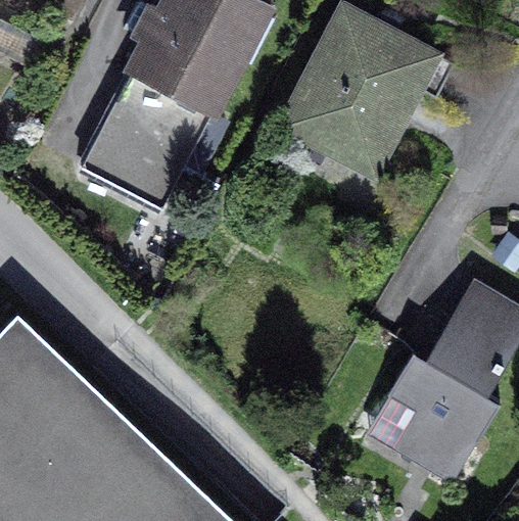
[(263,8),(246,0),(167,0),(159,15),(150,10),(135,38),(145,43),(80,170),(158,209),(263,8)]
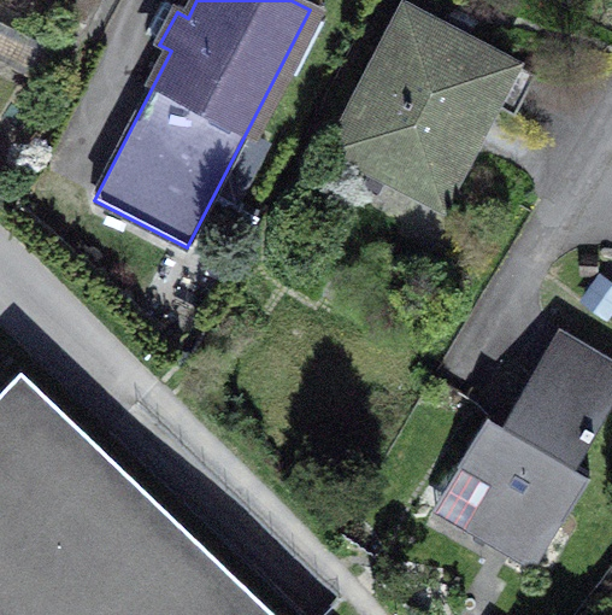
[(531,80),(404,13),(330,153),(436,209),(489,107),(511,118),(531,80)]
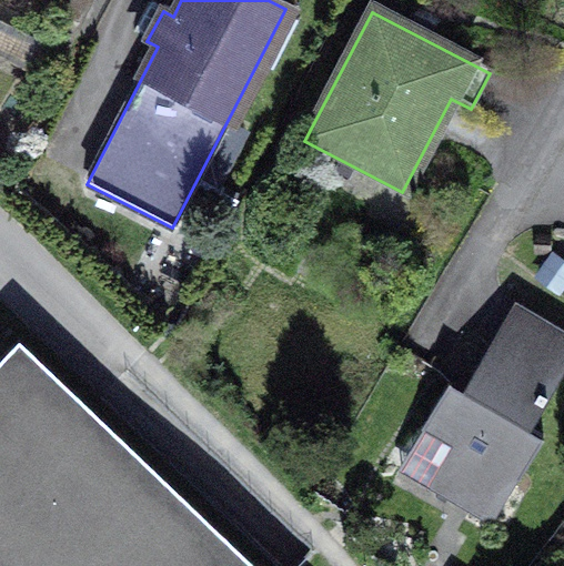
[(563,367),(563,335),(513,305),(463,392),(449,384),(398,472),(490,525),(540,440),(526,433),(563,367)]
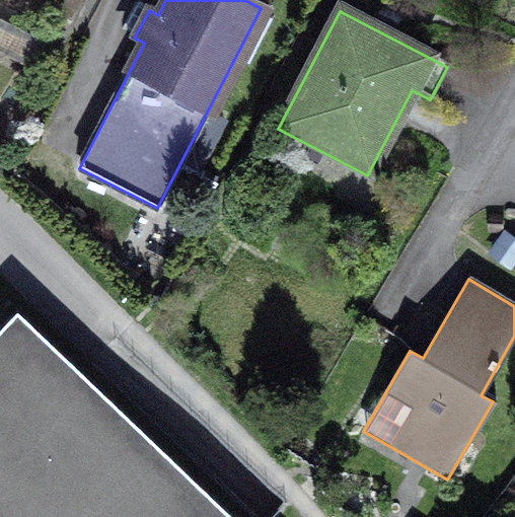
[(230,516),(16,311),(0,328),(0,516),(230,516)]
